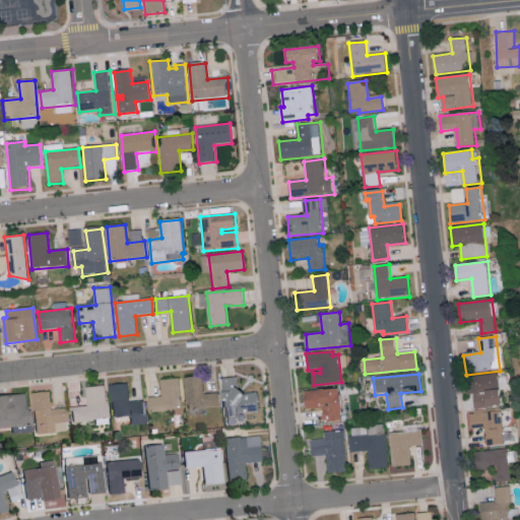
[(465,378),(467,395),(474,395),(475,407),(503,404),(500,374),(465,378)]
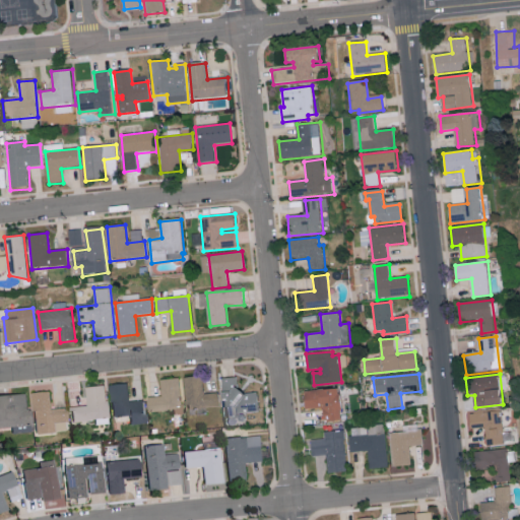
[(184,378),(202,376),(204,395),(219,393),(220,408),(188,411),(184,378)]
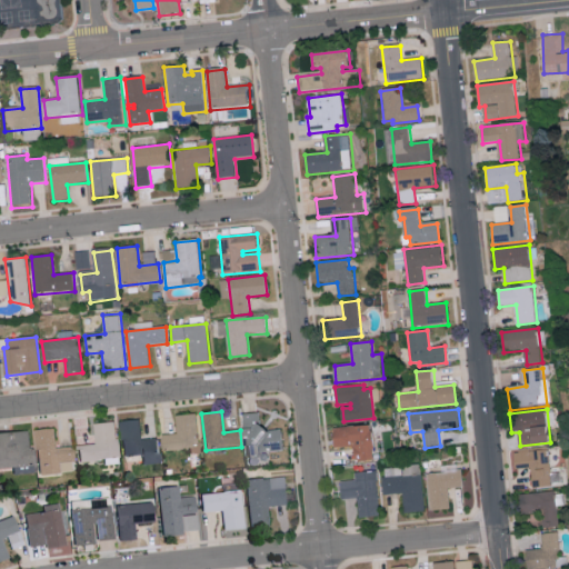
[(176,416),(197,413),(201,445),(191,446),(191,449),(166,452),(163,436),(178,435),(176,416)]
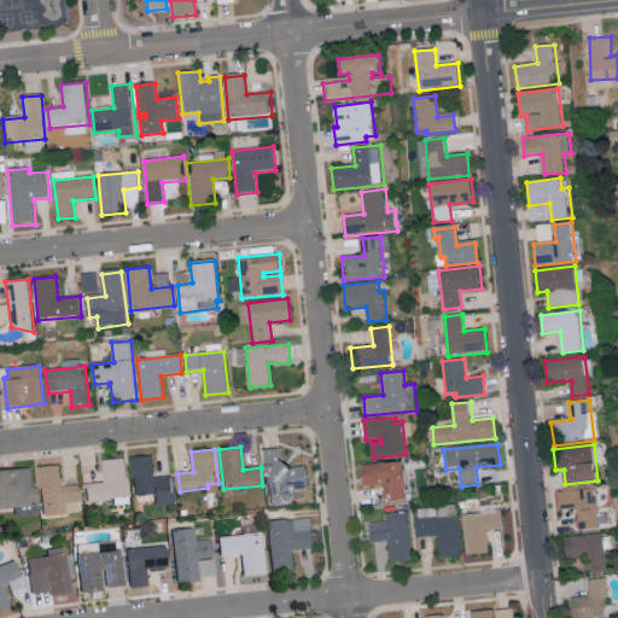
[(264,450),(281,449),(283,461),(291,468),(307,466),(309,490),(281,493),(283,499),(269,500),(264,450)]
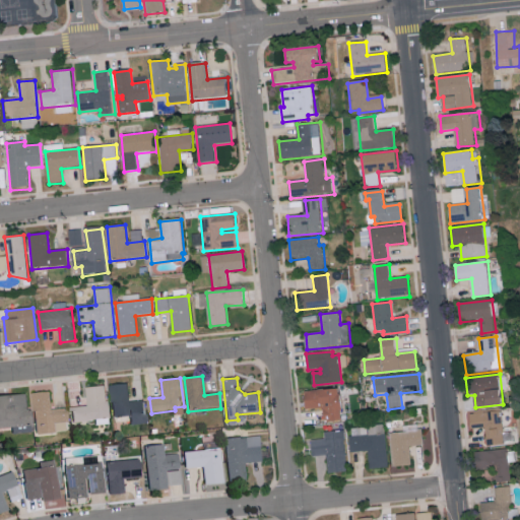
[(110,386),(128,383),(130,402),(144,400),(147,425),(131,427),(130,417),(114,418),(110,386)]
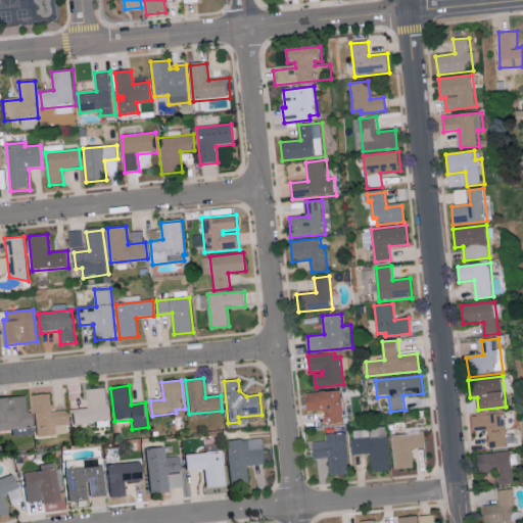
[(86,390),(106,388),(110,422),(74,426),(72,411),(89,409),(86,390)]
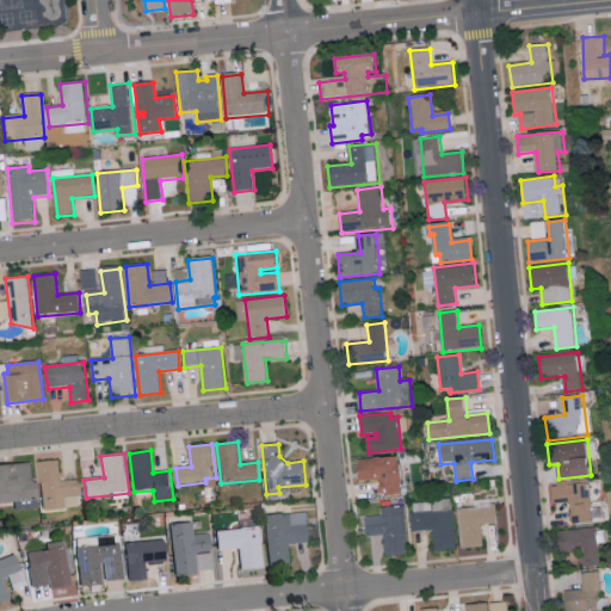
[(400,455),(402,493),(384,495),(383,481),(358,483),(357,458),(400,455)]
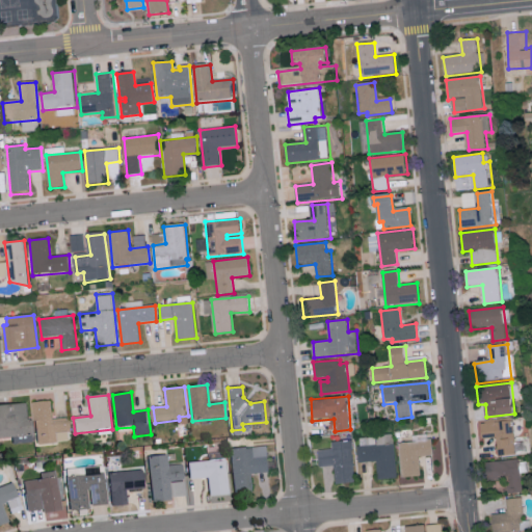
[(33,403),(52,401),(53,419),(68,418),(70,434),(57,436),(58,445),(37,447),(33,403)]
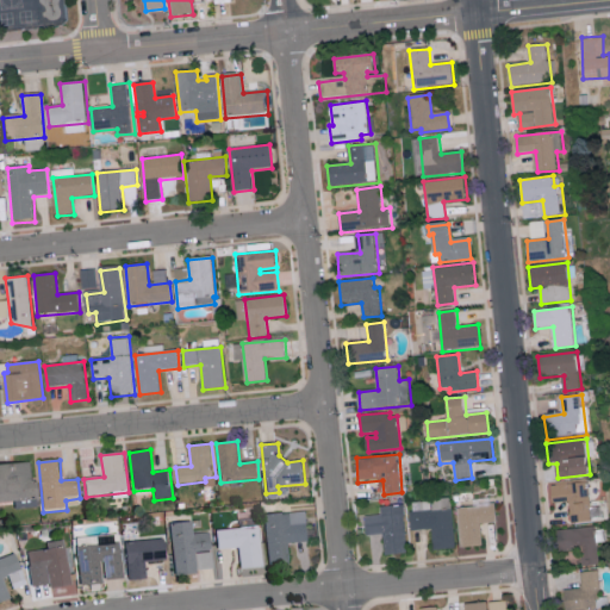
[(0,466),(31,462),(36,502),(0,505),(0,466)]
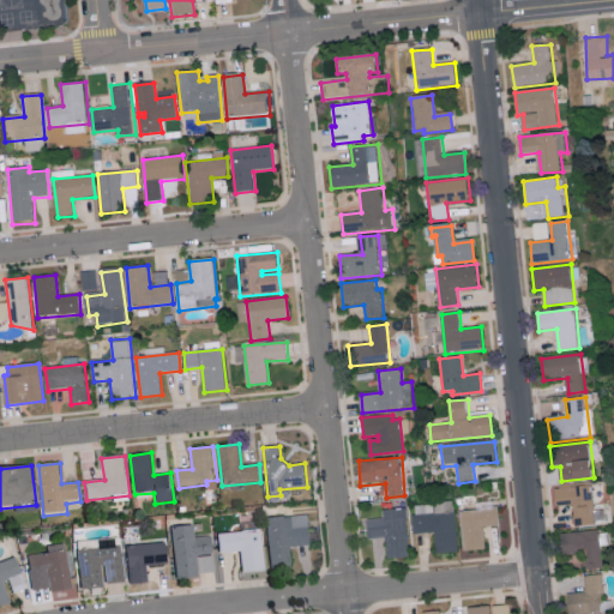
[(575,506),(555,507),(553,486),(595,482),(600,525),(576,527),(575,506)]
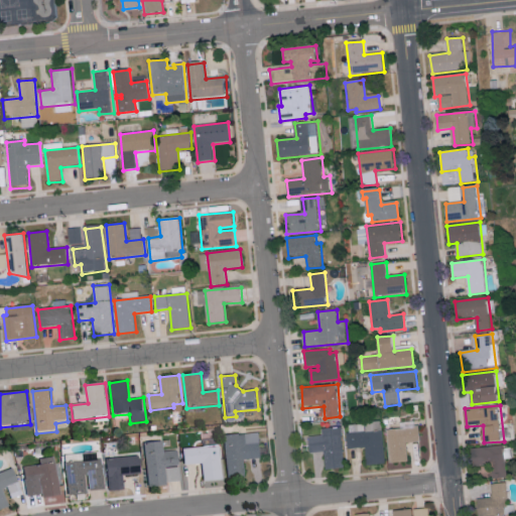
[(345,425),(348,448),(365,446),(367,465),(385,463),(380,421),(345,425)]
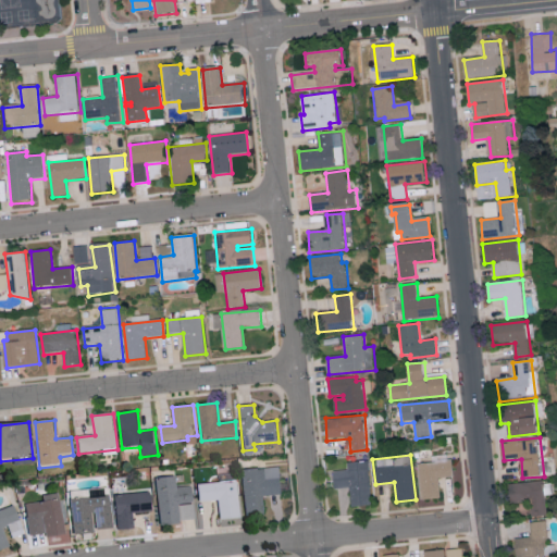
[(347,470),(332,472),(334,487),(349,485),(353,508),(373,505),(367,459),(346,462),(347,470)]
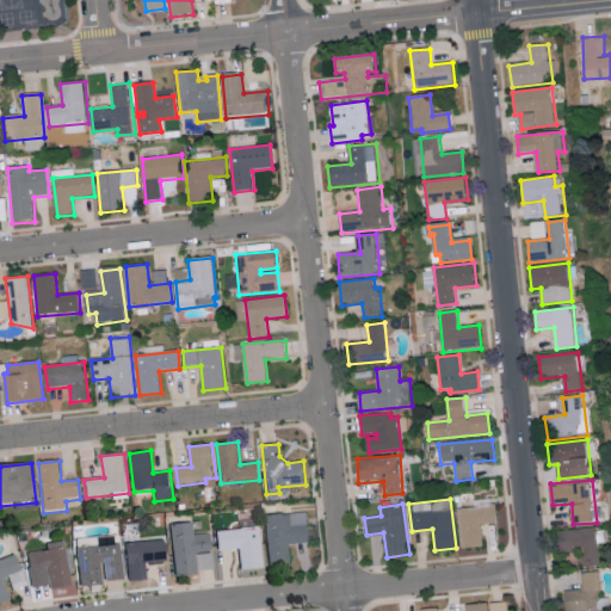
[(457,510),(461,550),(485,548),(482,525),(498,524),(497,506),(457,510)]
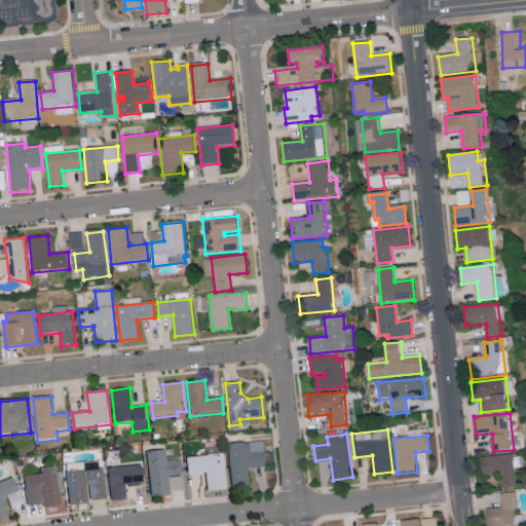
[(226,444),(251,442),(252,452),(264,451),(265,466),(249,468),(250,488),(230,490),(226,444)]
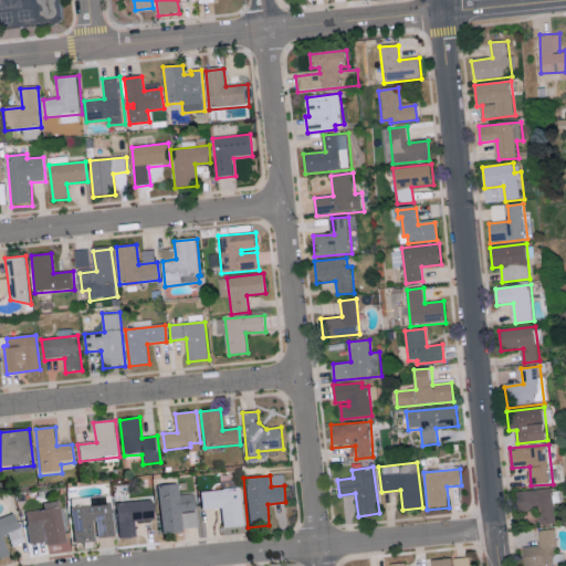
[(158,488),(177,485),(178,498),(196,495),(198,513),(180,515),(182,534),(163,536),(158,488)]
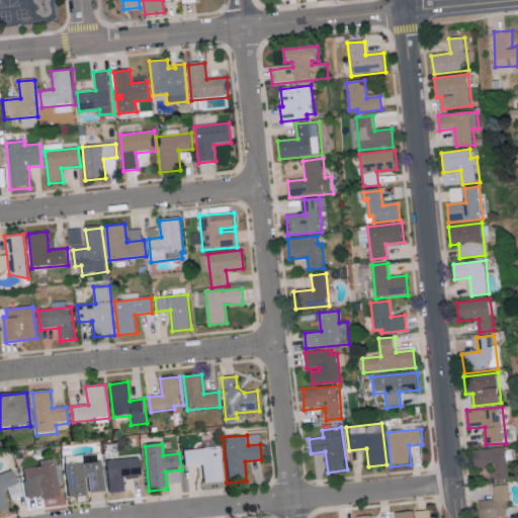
[(471,450),(473,468),(494,466),(495,481),(511,480),(508,446),(471,450)]
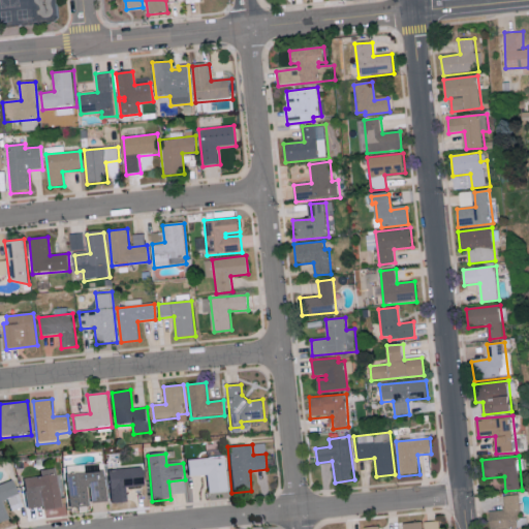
[(187,462),(224,458),(228,493),(209,496),(207,476),(189,478),(187,462)]
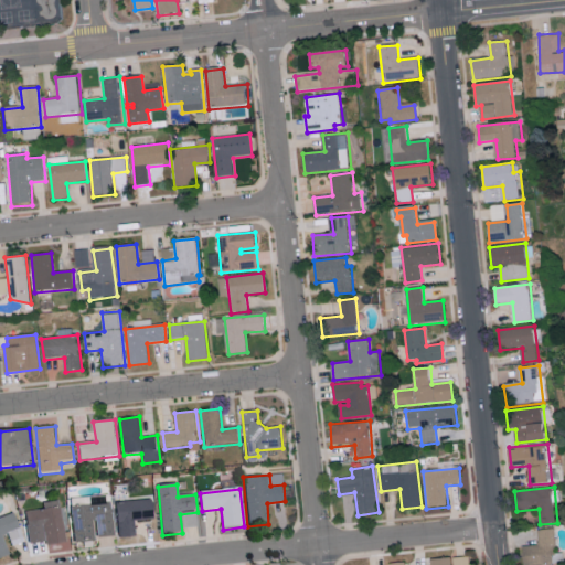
[(68,499),(109,494),(115,536),(97,539),(95,522),(93,522),(95,542),(74,544),(68,499)]
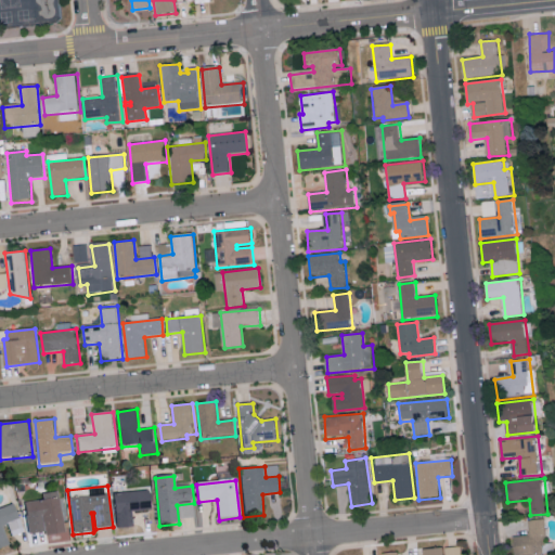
[(113,495),(150,491),(152,512),(131,514),(132,527),(117,529),(113,495)]
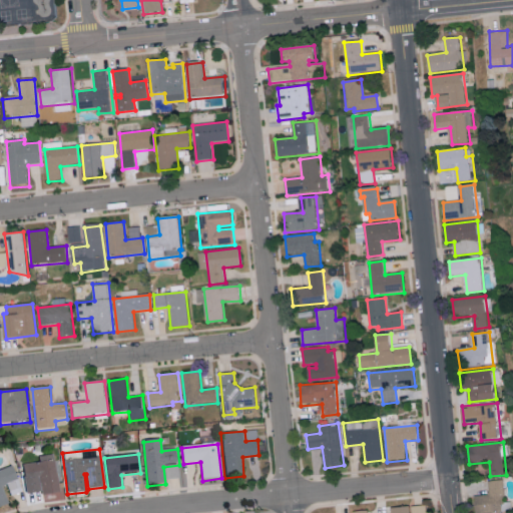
[(22,466),(54,461),(59,492),(28,497),(22,466)]
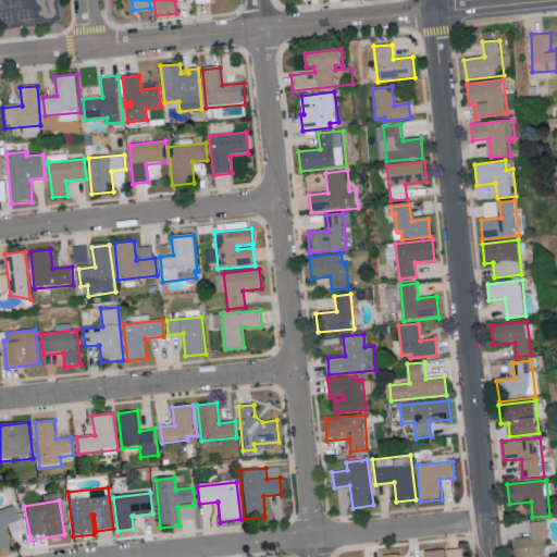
[(0,510),(12,506),(19,523),(1,530),(9,548),(0,551),(0,510)]
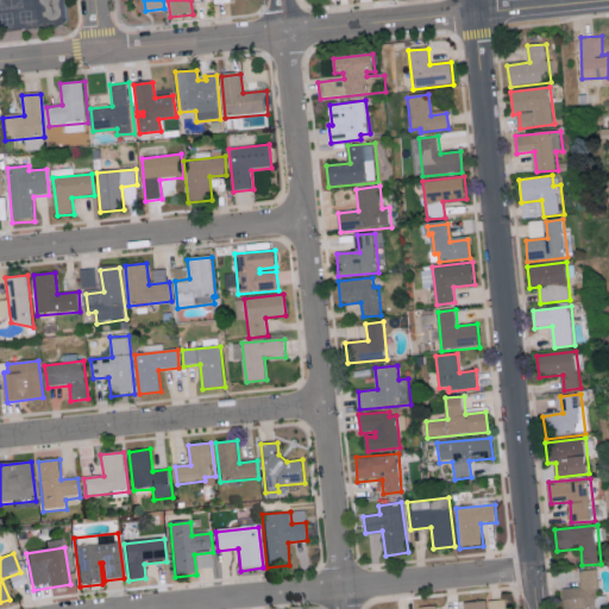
[(583,588),(563,590),(564,608),(604,608),(600,570),(581,572),(583,588)]
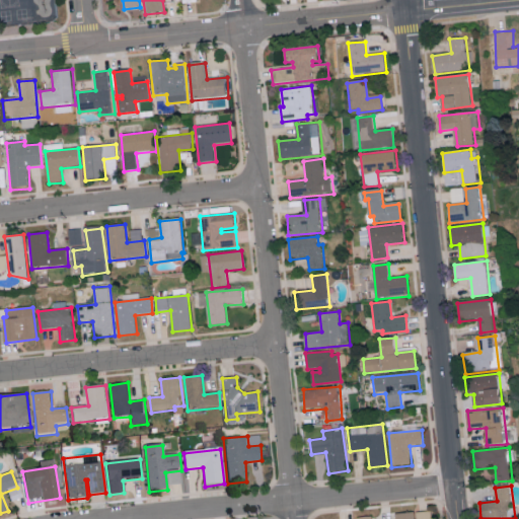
[(430,518),(430,510),(417,510),(416,518),(430,518)]
